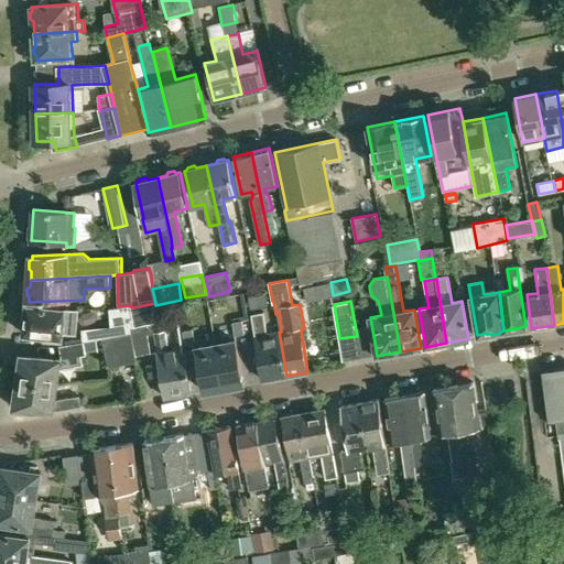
[(139,306),(131,307),(136,328),(147,326),(154,325),(159,324),(155,305),(155,303),(139,306)]
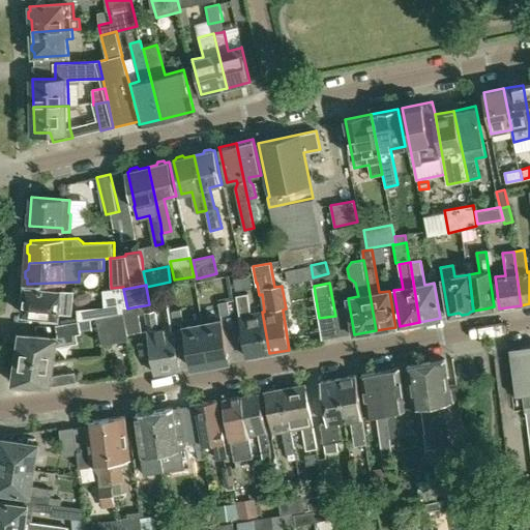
[(59,320),(59,314),(71,316),(74,293),(27,287),(26,290),(24,289),(22,300),(26,300),(24,314),(45,316),(43,318),(59,320)]
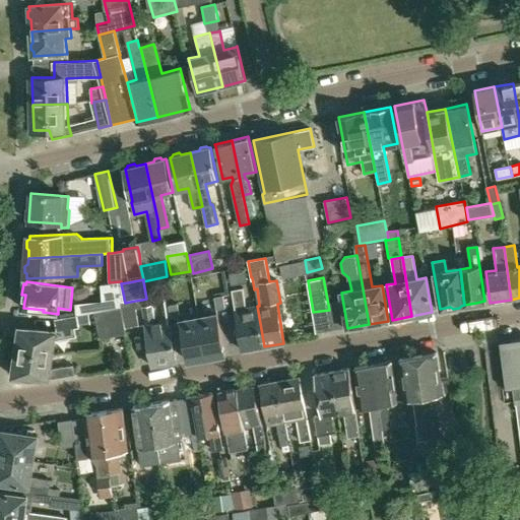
[(243,287),(232,289),(235,310),(242,346),(242,350),(264,346),(257,306),(246,308),(243,287)]
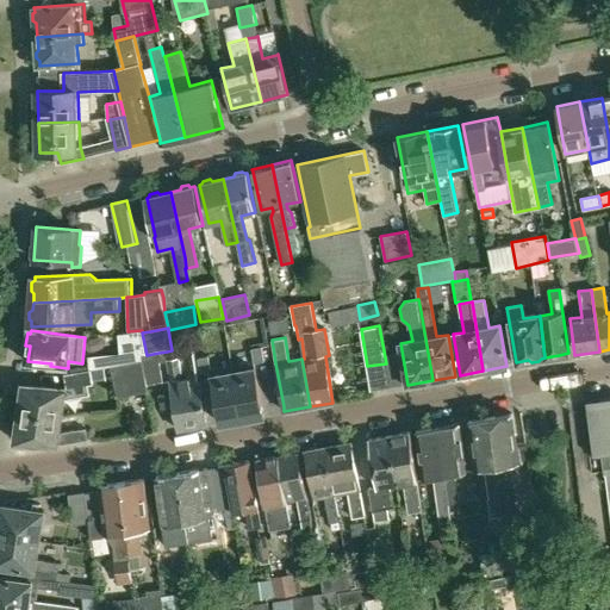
[(262,346),(251,348),(254,362),(265,361),(262,346)]
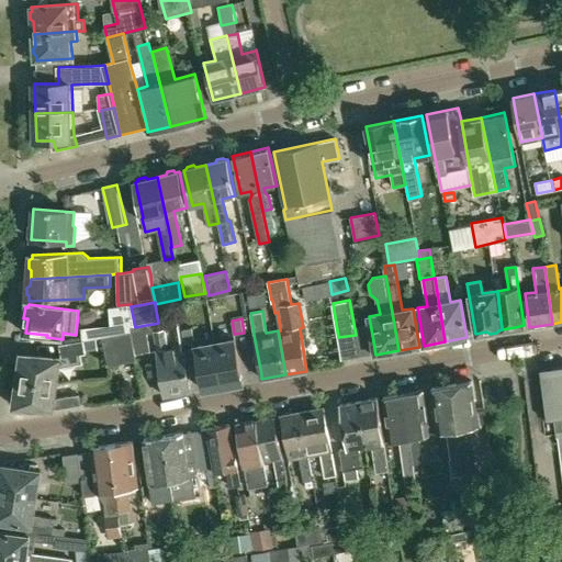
[(135,327),(132,328),(132,330),(136,355),(150,352),(147,334),(155,333),(166,330),(165,322),(158,323),(154,324),(146,325),(135,327)]
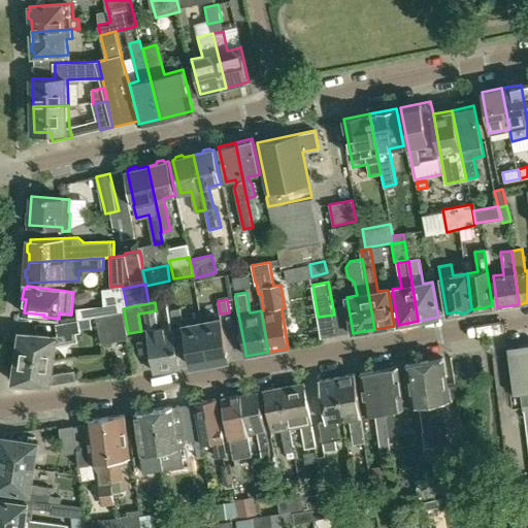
[(180,308),(171,309),(173,322),(183,321),(180,308)]
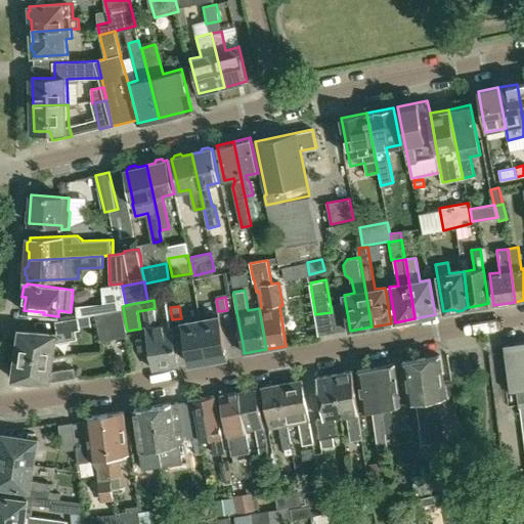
[(155,308),(144,310),(154,367),(155,368),(178,365),(177,361),(170,324),(158,326),(155,308)]
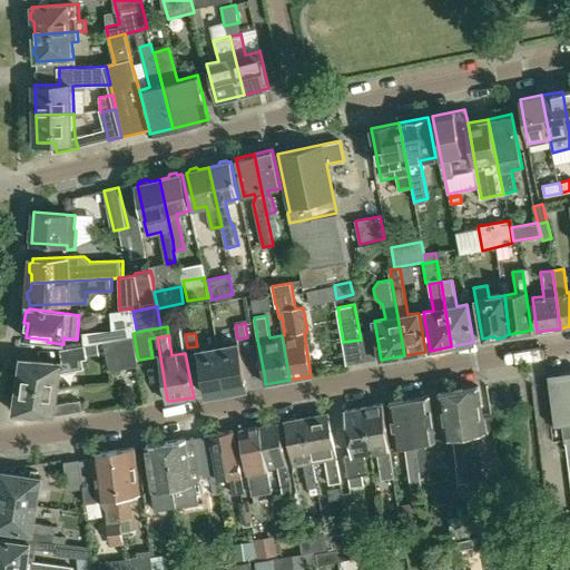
[(134,338),(104,343),(106,354),(109,374),(139,369),(134,338)]
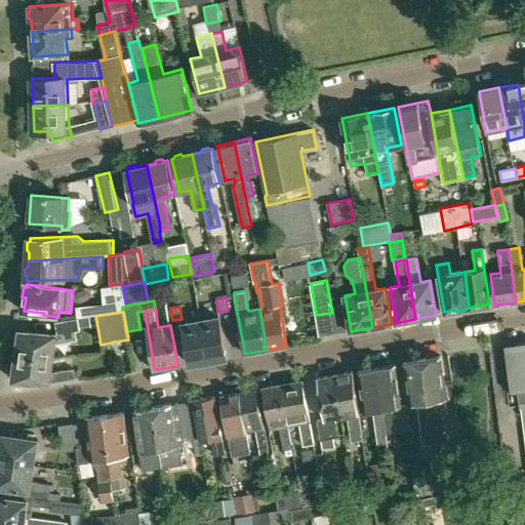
[(219,317),(201,320),(208,361),(227,357),(226,353),(219,317)]
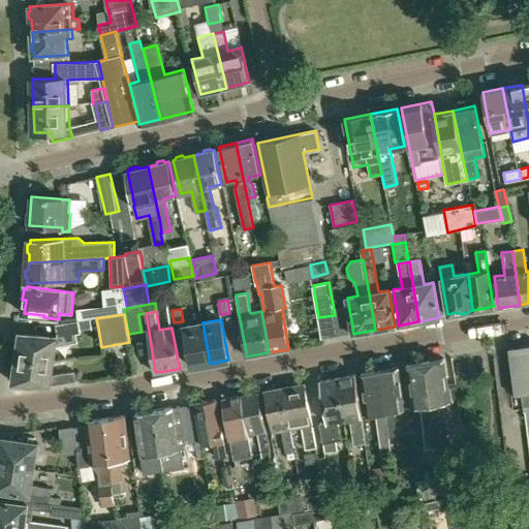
[(18,345),(16,355),(18,356),(18,358),(55,361),(57,345),(79,341),(78,334),(81,333),(81,332),(79,321),(54,327),(56,335),(27,333),(21,335),(20,345),(18,345)]
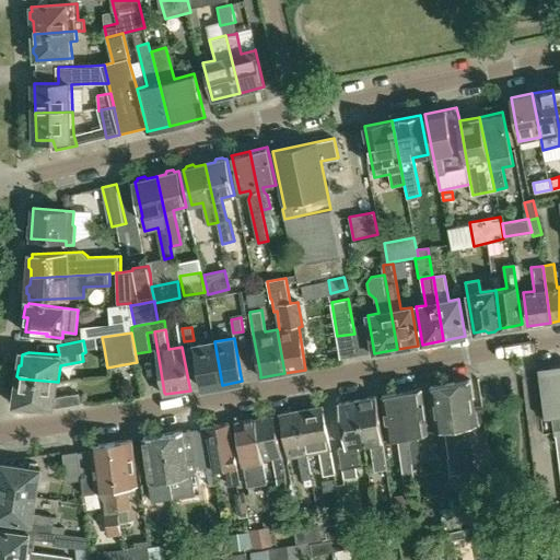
[(214,341),(195,346),(201,384),(202,388),(222,385),(214,341)]
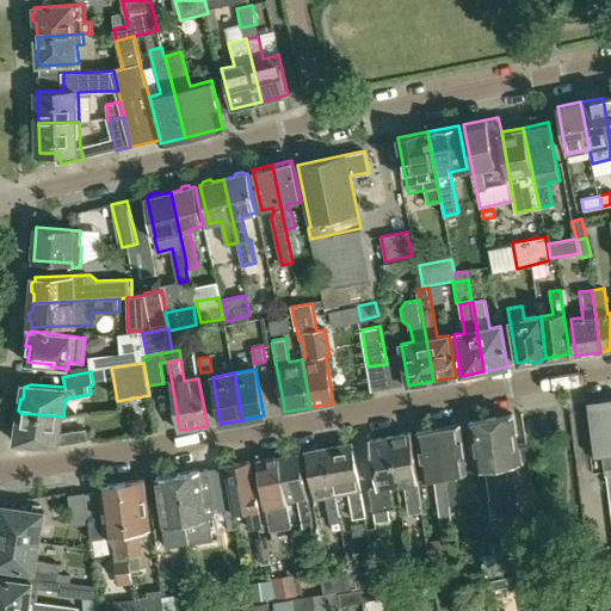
[(610,468),(610,399),(602,401),(603,409),(587,412),(593,457),(603,457),(604,469),(610,468)]
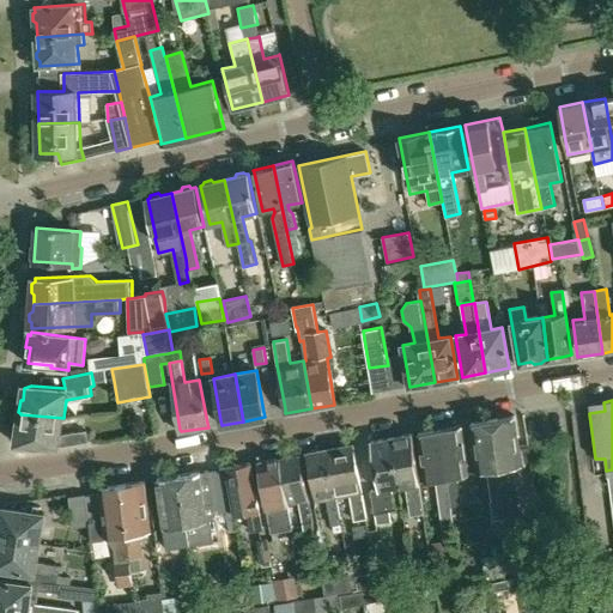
[(17,417),(14,430),(18,430),(16,442),(16,443),(58,447),(89,441),(87,430),(61,435),(64,418),(20,414),(20,417),(17,417)]
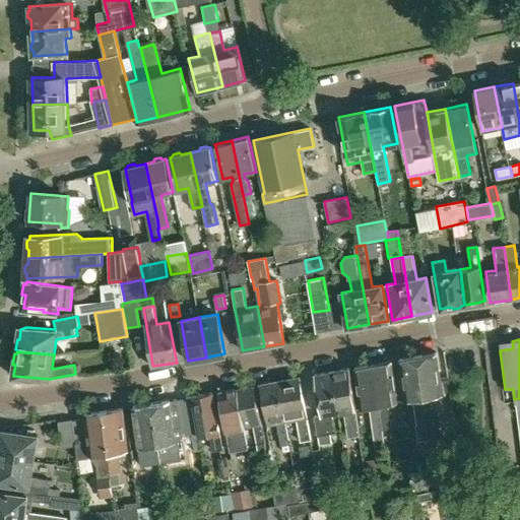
[(437,352),(417,355),(430,438),(441,436),(435,394),(443,393),(437,352)]
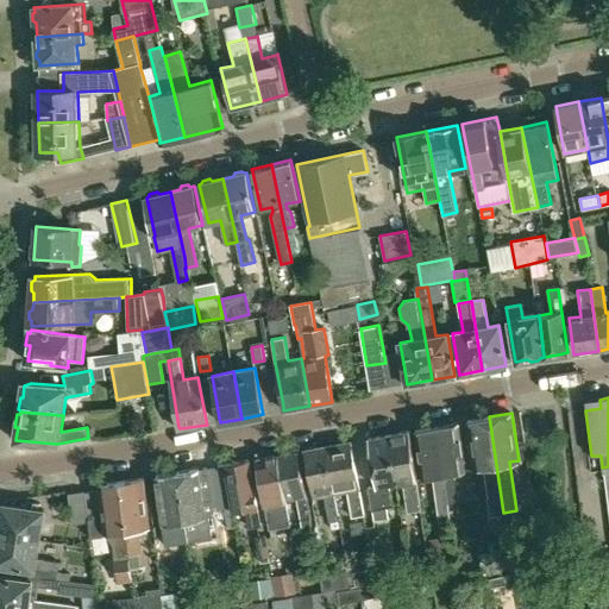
[(489,416),(468,420),(476,468),(484,466),(491,515),(503,513),(489,416)]
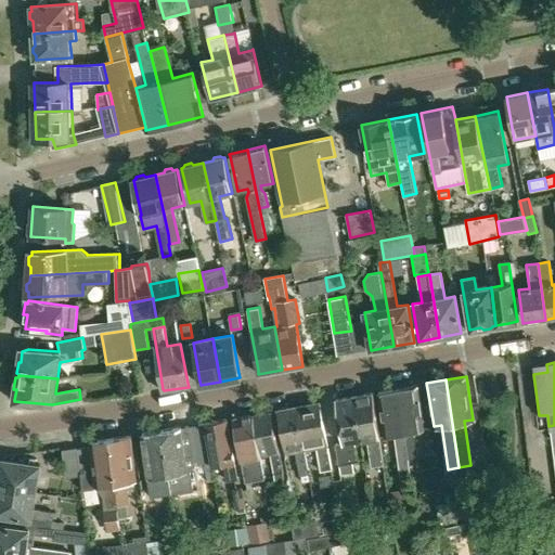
[(417,385),(398,388),(408,459),(417,456),(413,429),(424,427),(417,385)]
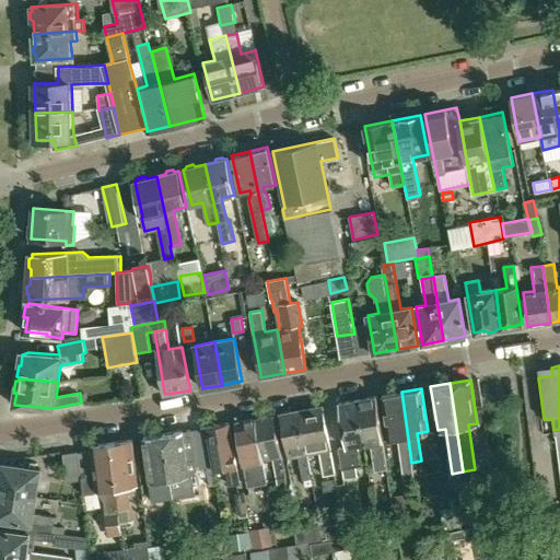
[(411,463),(401,392),(383,395),(389,438),(398,436),(403,459),(406,479),(415,478),(411,463)]
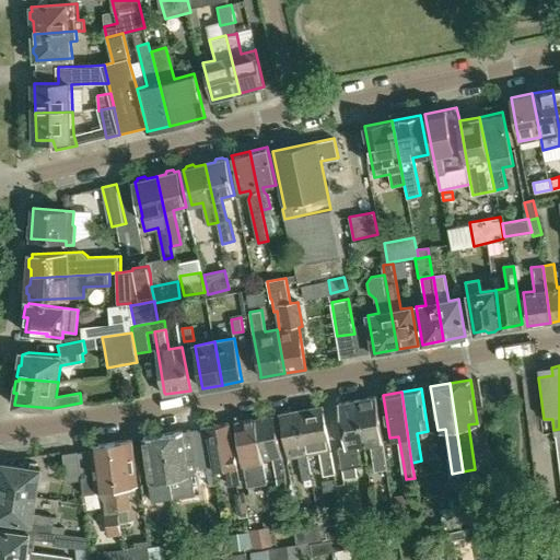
[(376,397),(359,400),(365,443),(371,442),(374,461),(376,471),(388,469),(387,458),(376,397)]
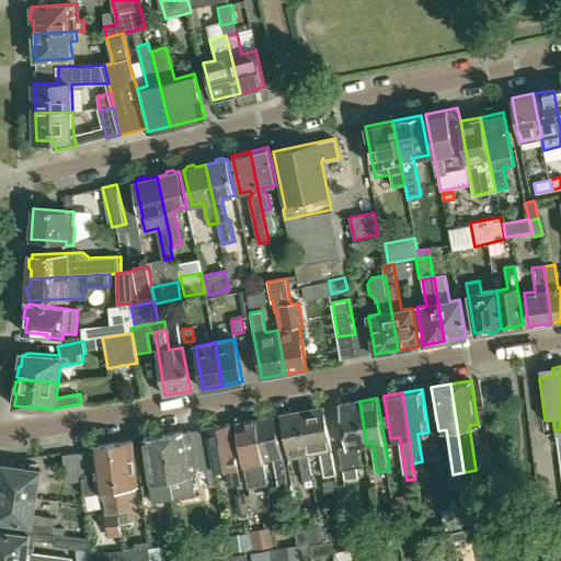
[(358,445),(366,444),(359,401),(341,404),(347,447),(340,448),(345,479),(357,478),(355,466),(362,465),(358,445)]
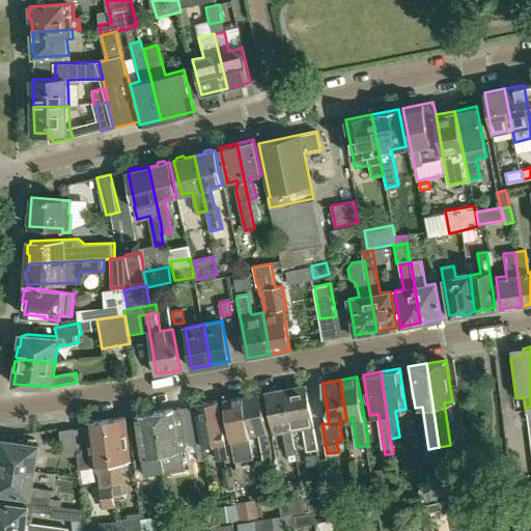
[(318,447),(307,386),(285,390),(292,429),(302,428),(307,451),(317,448),(318,447)]
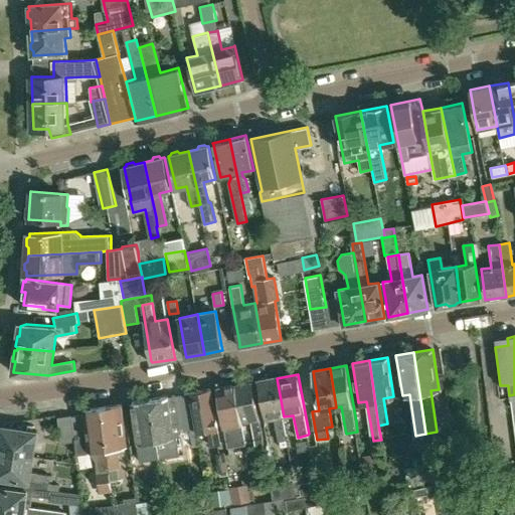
[(277,378),(258,382),(265,420),(274,418),(278,441),(279,441),(286,439),(285,436),(287,435),(284,416),(277,378)]
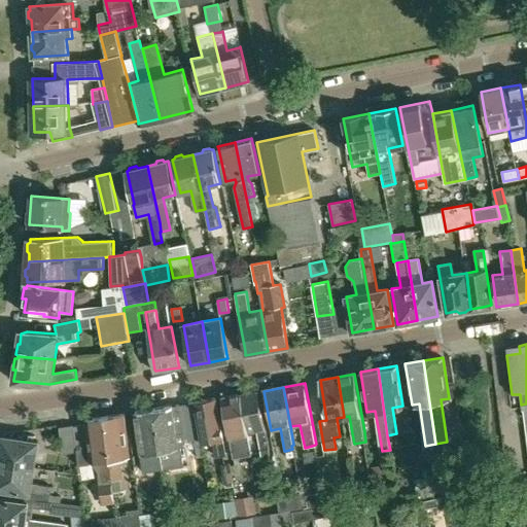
[(258,391),(240,395),(247,431),(257,430),(262,460),(271,458),(258,391)]
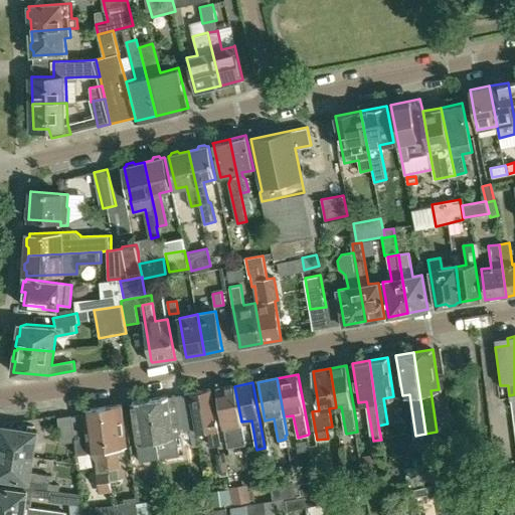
[(231,447),(236,446),(245,444),(241,421),(234,386),(218,388),(228,444),(230,443),(231,447)]
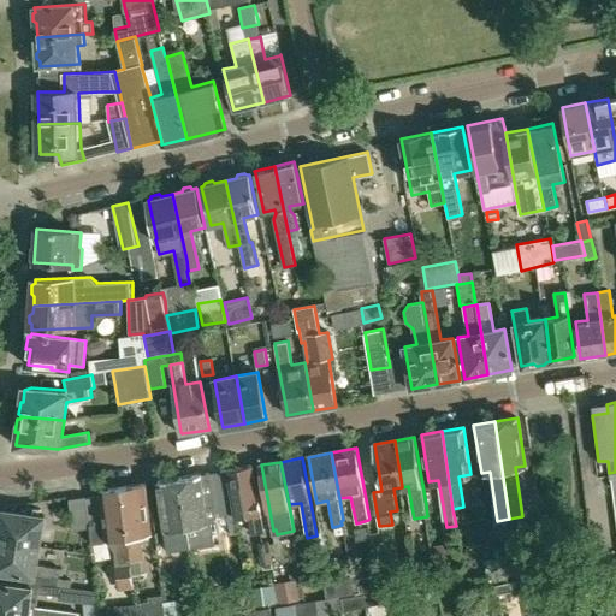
[(230,471),(237,513),(237,515),(249,514),(253,532),(264,529),(253,466),(230,471)]
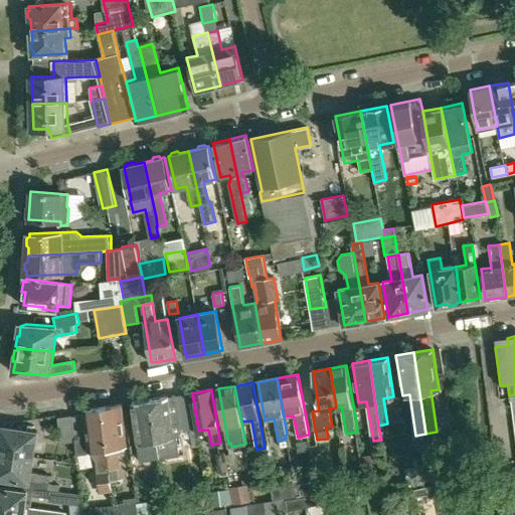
[(192,393),(151,399),(157,440),(159,456),(166,455),(167,458),(179,456),(176,438),(181,432),(198,428),(192,393)]
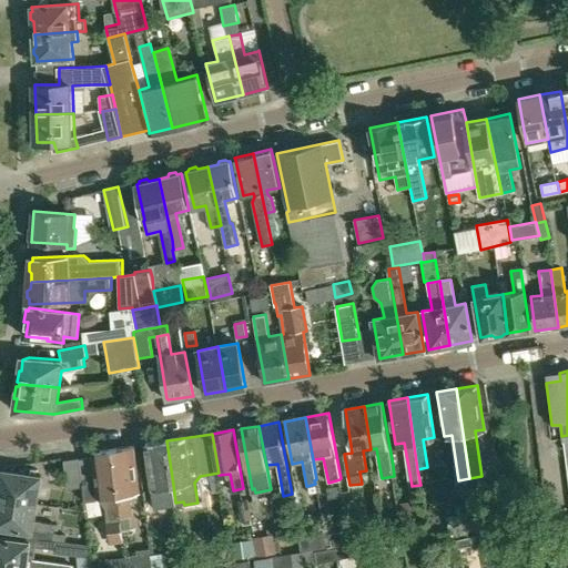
[(175,503),(173,485),(166,440),(146,444),(156,515),(168,513),(166,504),(175,503)]
